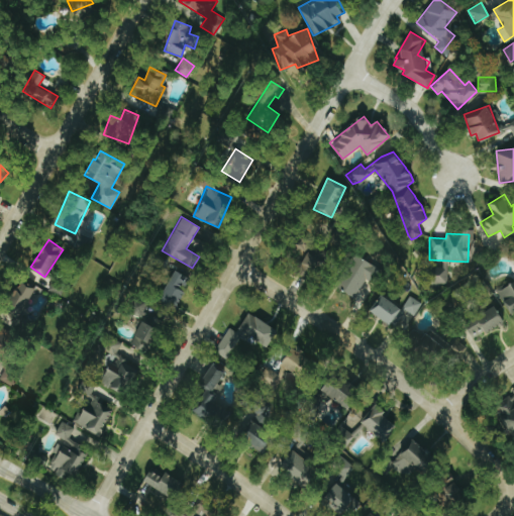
[(300,264),(319,277),(334,254),(315,242),(300,264)]
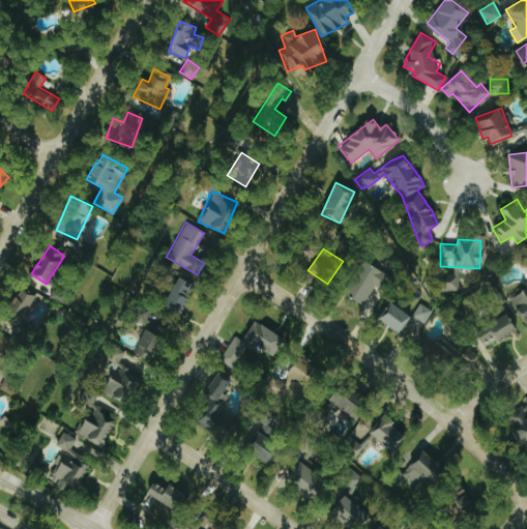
[(381,288),(386,270),(361,263),(351,298),(366,303),(371,286),(381,288)]
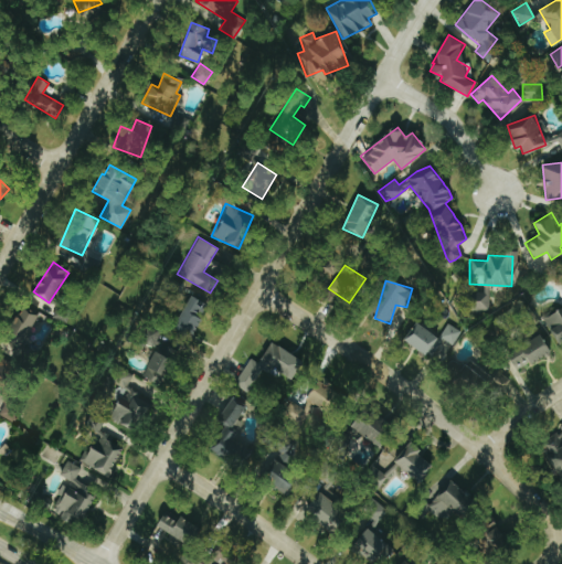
[(488,286),(472,286),(470,309),(488,310),(488,286)]
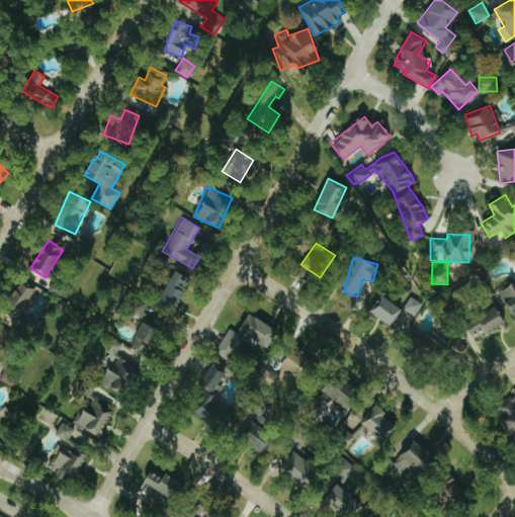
[(189,277),(173,269),(158,303),(174,310),(189,277)]
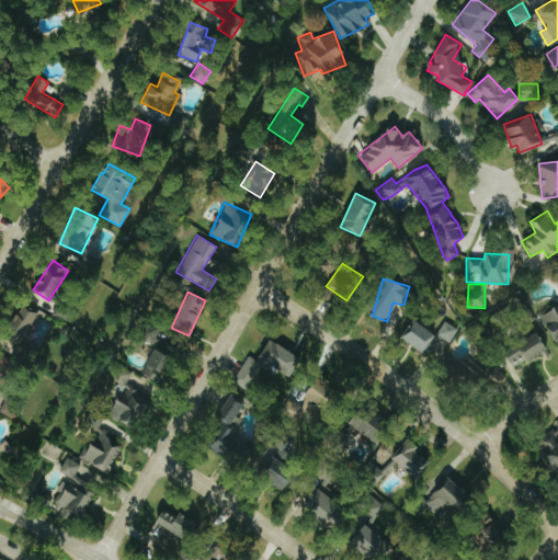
[(41,318),(23,305),(1,333),(19,346),(41,318)]
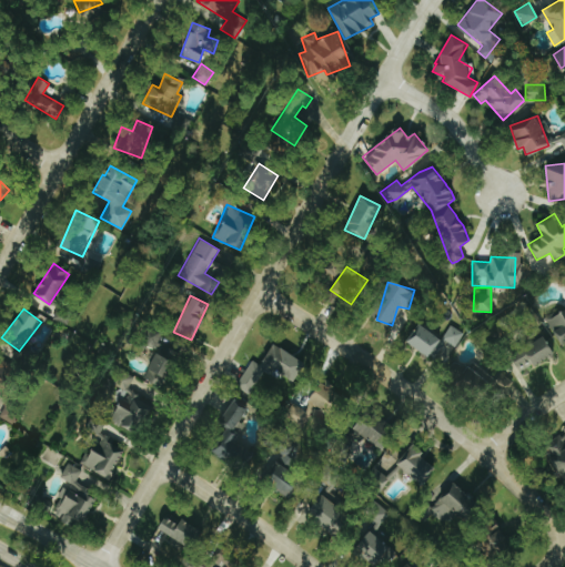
[(564,342),(564,309),(546,320),(560,345),(564,342)]
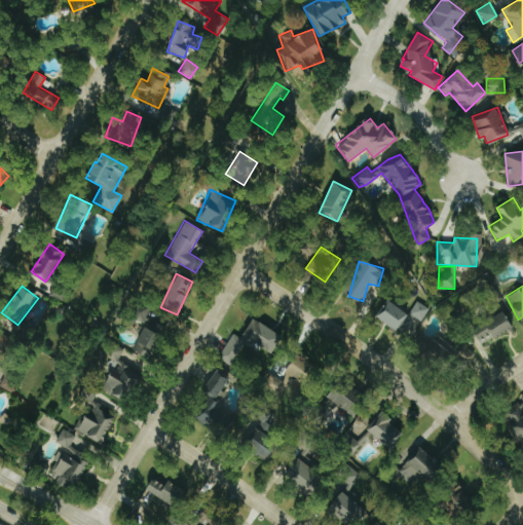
[(375,316),(410,337),(427,307),(415,300),(408,312),(385,299),(375,316)]
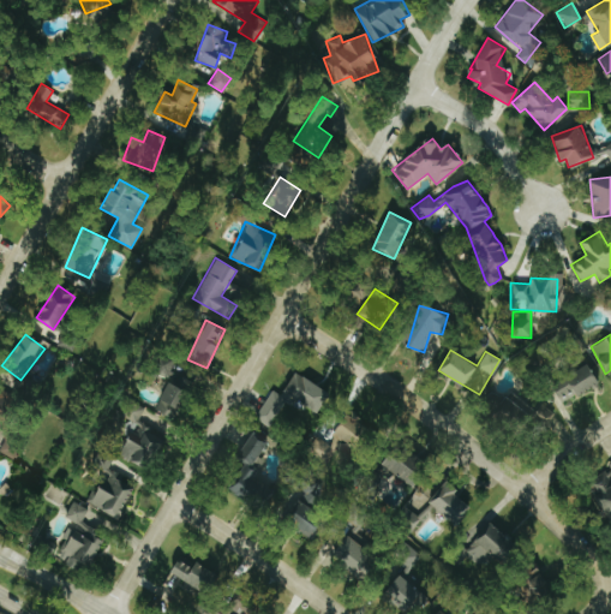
[(173,359),(161,357),(157,374),(169,376),(173,359)]
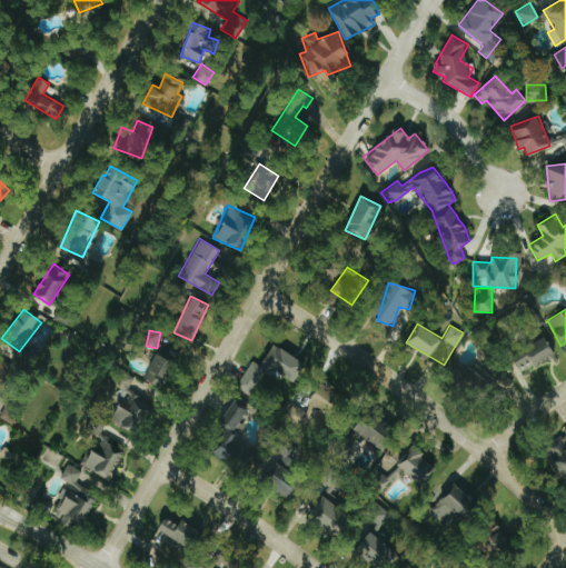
[(510,354),(519,371),(554,355),(546,337),(510,354)]
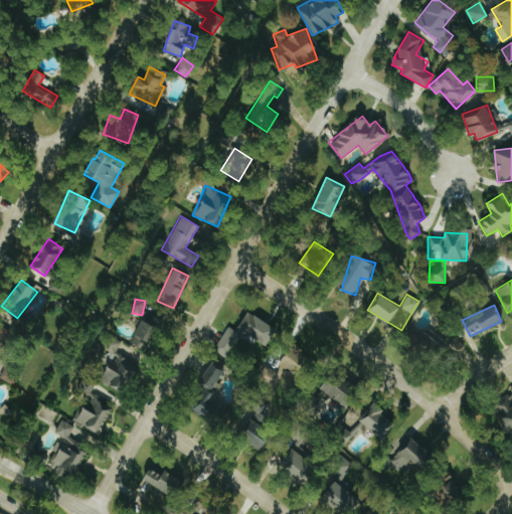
[(147,350),(157,325),(150,322),(153,315),(143,311),(130,344),(147,350)]
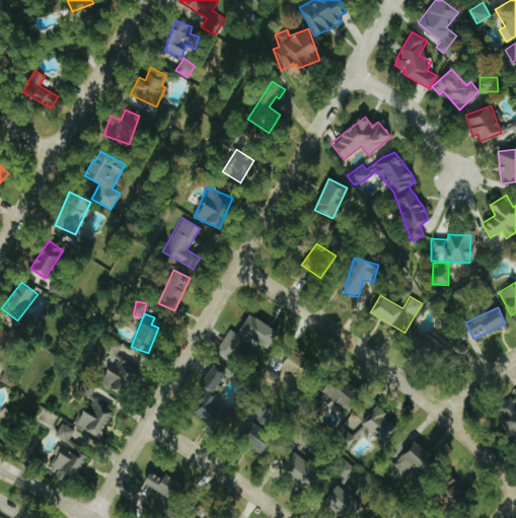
[(236,333),(229,328),(214,353),(228,362),(242,339),(250,344),(253,340),(267,349),(278,331),(248,313),(236,333)]
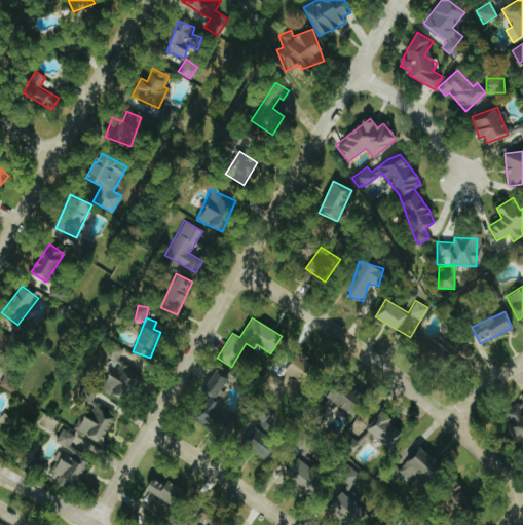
[(415,342),(441,371),(467,347),(459,340),(451,348),(438,333),(428,342),(422,335),(415,342)]
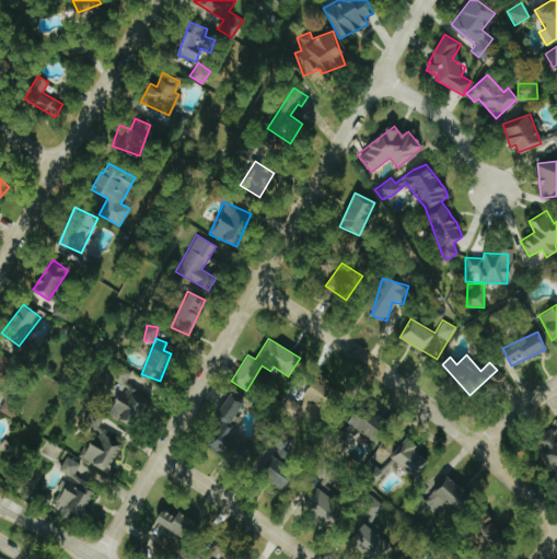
[(0,391),(2,392),(14,361),(0,356),(0,391)]
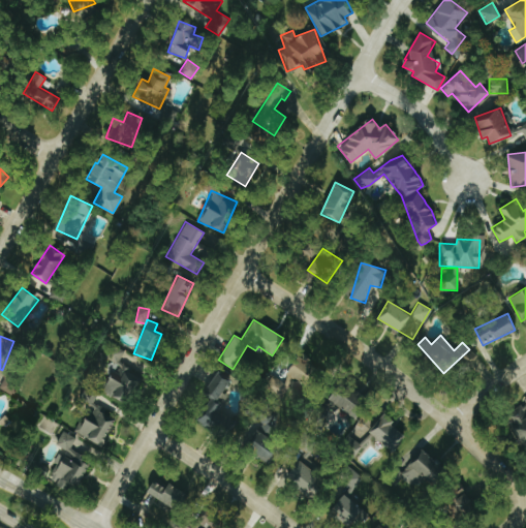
[(118,363),(122,349),(109,345),(104,359),(118,363)]
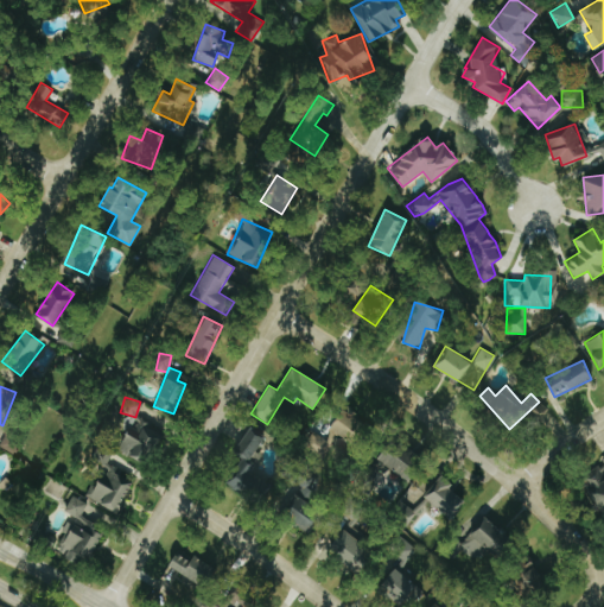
[(334,432),(362,441),(368,421),(335,410),(326,438),(311,434),(306,449),(328,455),(334,432)]
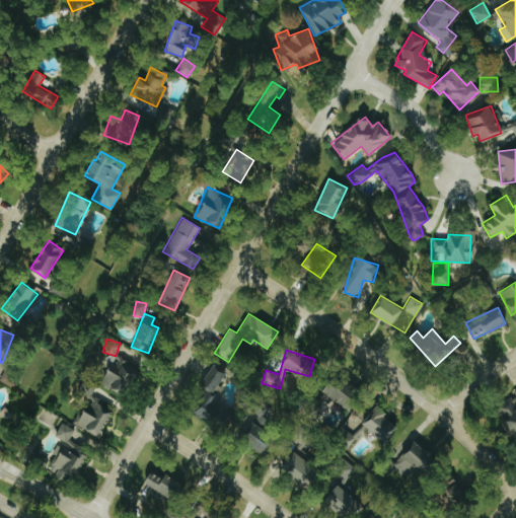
[(120,395),(139,371),(120,355),(99,380),(120,395)]
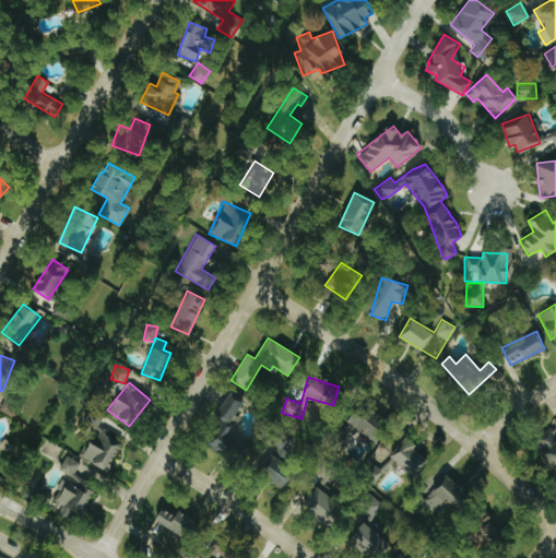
[(20,404),(4,396),(0,405),(0,411),(12,417),(20,404)]
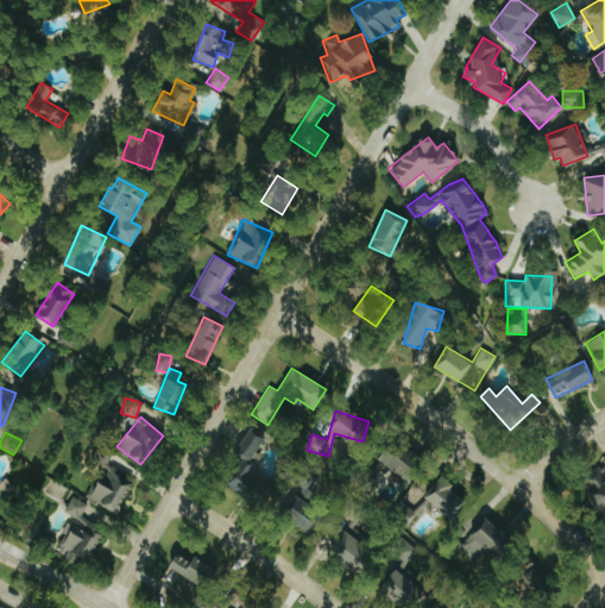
[(264,439),(253,432),(221,477),(250,499),(266,476),(254,467),(262,456),(254,451),(264,439)]
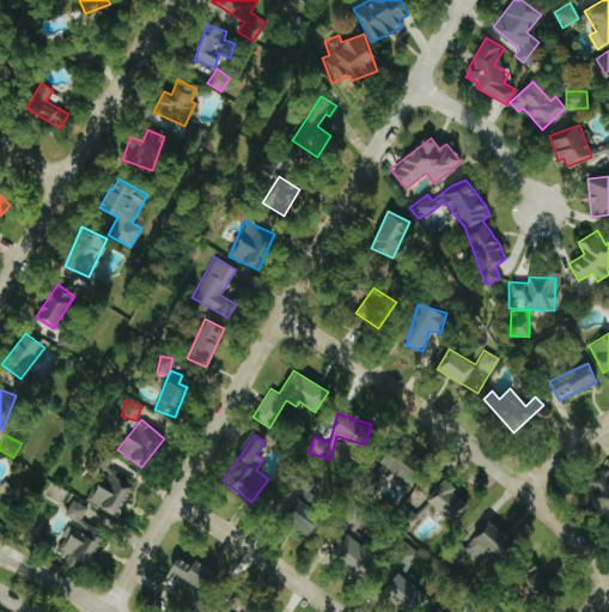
[(381,466),(414,484),(426,461),(391,444),(381,466)]
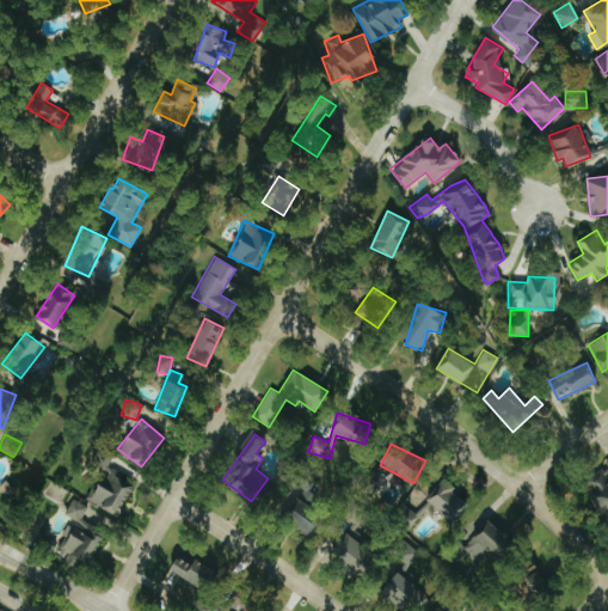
[(607,470),(607,469),(585,482),(607,520),(607,470)]
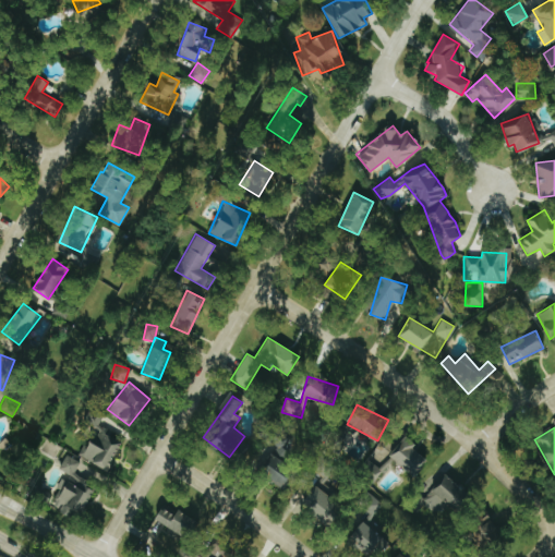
[(80,457),(105,471),(121,443),(96,428),(80,457)]
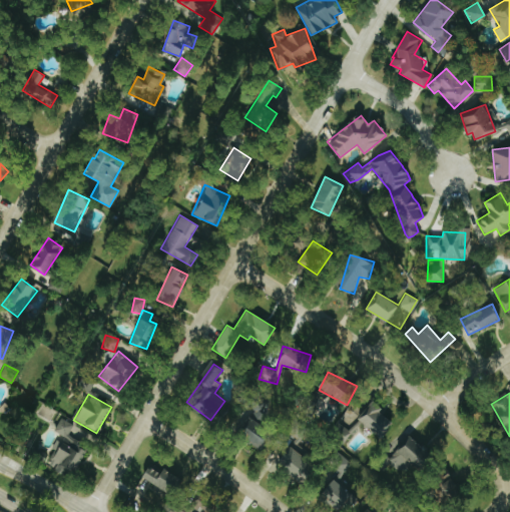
[(357,420),(380,437),(392,421),(379,411),(381,407),(371,400),(357,420)]
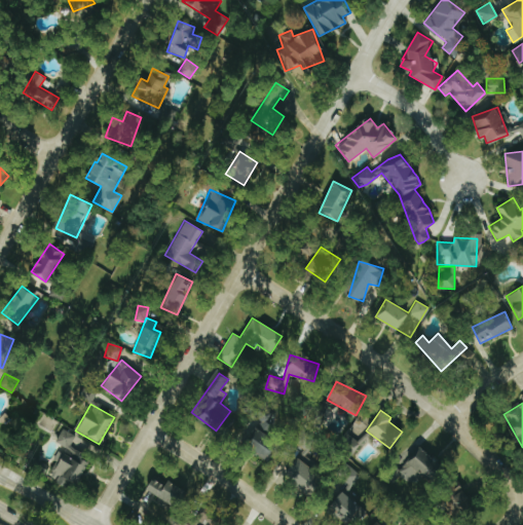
[(282,428),(260,418),(247,448),(267,458),(282,428)]
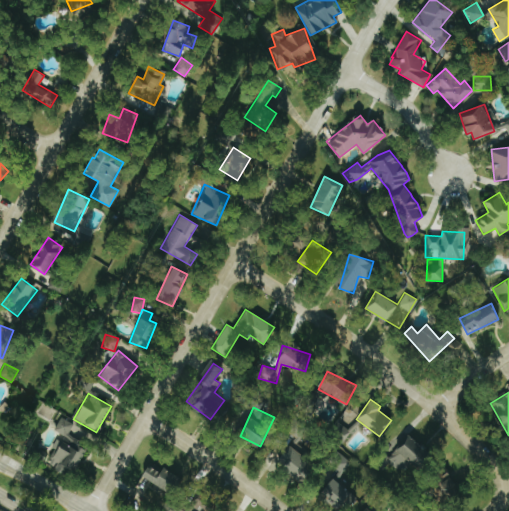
[(53,431),(70,439),(67,444),(57,439),(45,464),(61,472),(64,466),(74,471),(87,446),(66,436),(72,423),(59,417),(53,431)]
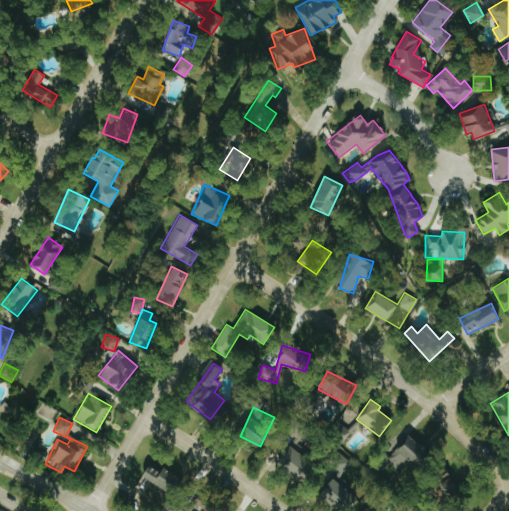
[(386,460),(398,469),(400,466),(407,472),(411,468),(417,473),(433,455),(407,434),(386,460)]
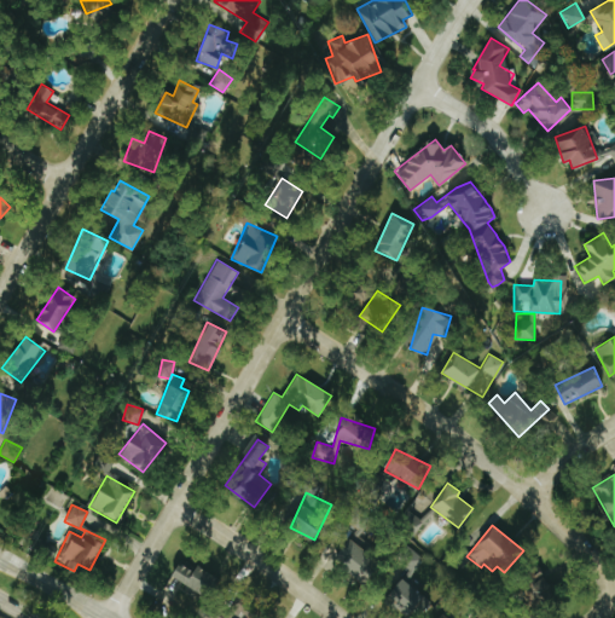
[(334,562),(369,582),(381,558),(347,538),(334,562)]
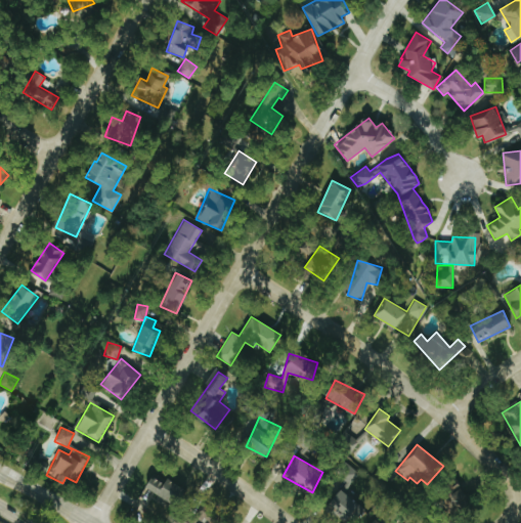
[(356,471),(347,467),(340,480),(350,485),(356,471)]
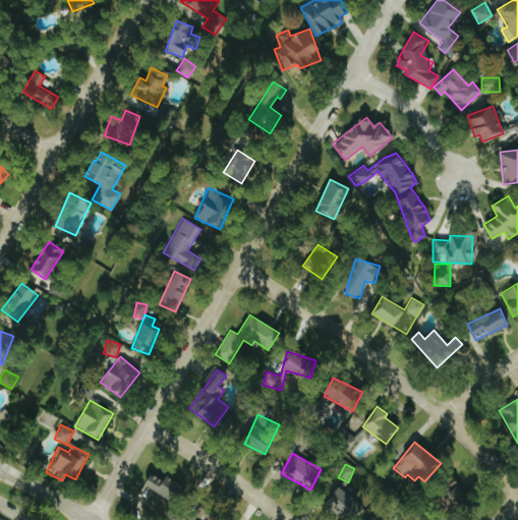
[(173,503),(183,486),(166,475),(163,480),(151,472),(144,483),(173,503)]
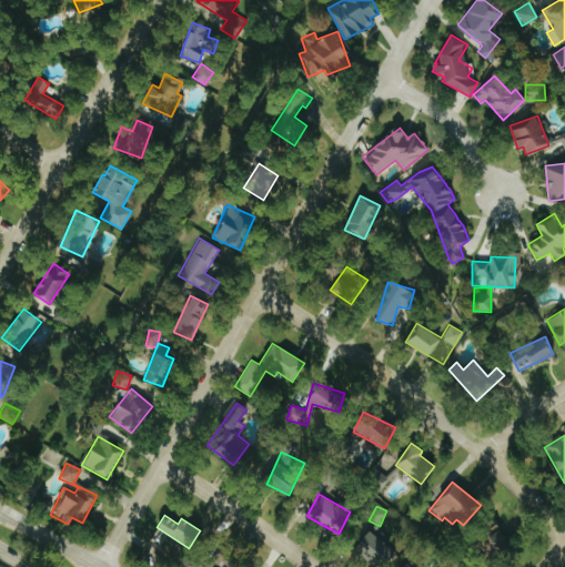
[(354,547),(377,566),(382,566),(395,553),(369,529),(354,547)]
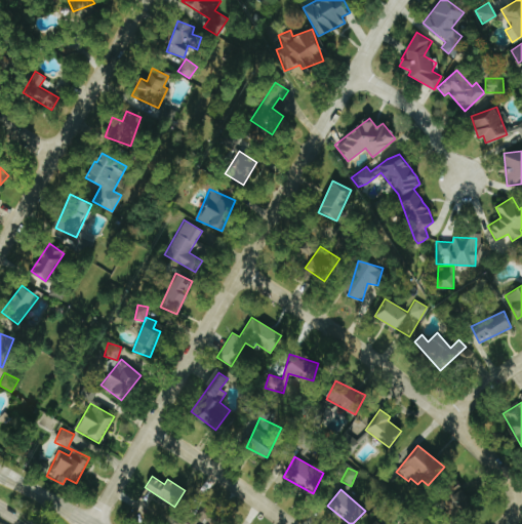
[(453,513),(471,506),(465,489),(447,495),(453,513)]
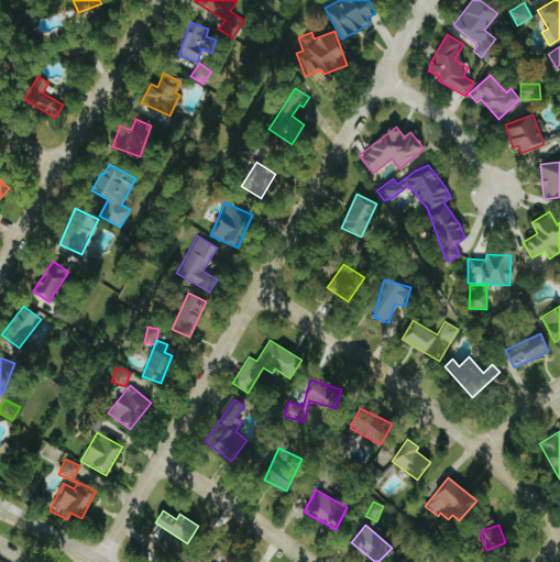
[(207,559),(196,552),(189,561),(232,561),(235,559),(216,547),(207,559)]
